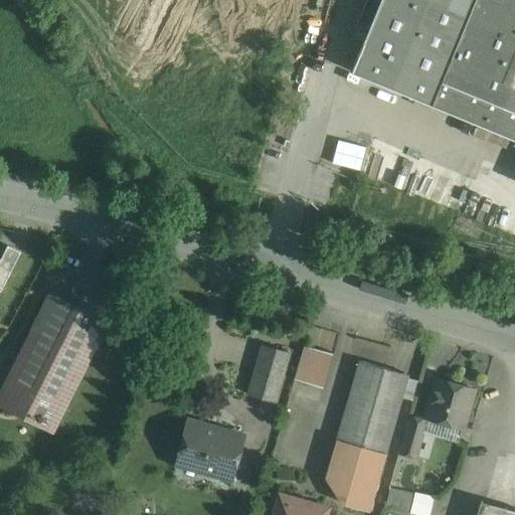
[(514,0),(380,0),(351,71),(514,139),(514,0)]
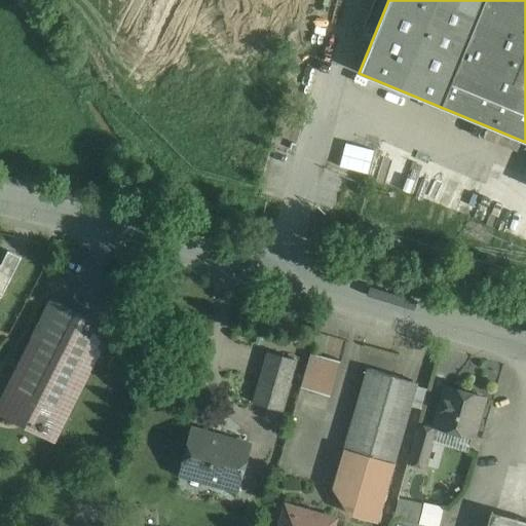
[(344,164),(367,157),(364,148),(341,155),(344,164)]
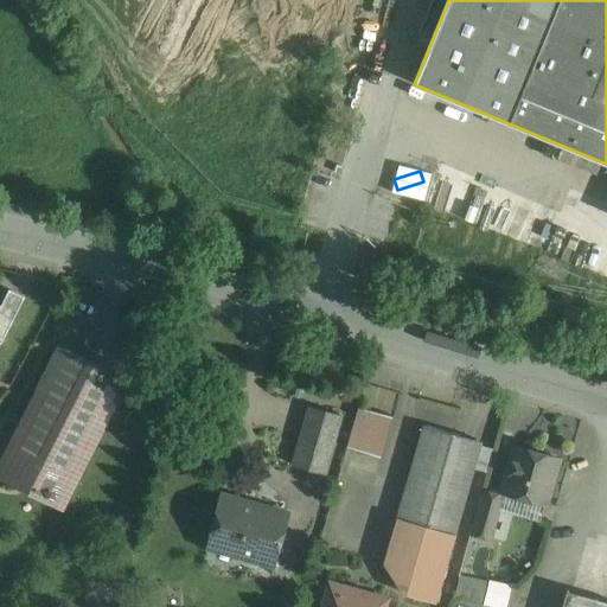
[(4,304),(0,310),(0,342),(17,310),(4,304)]
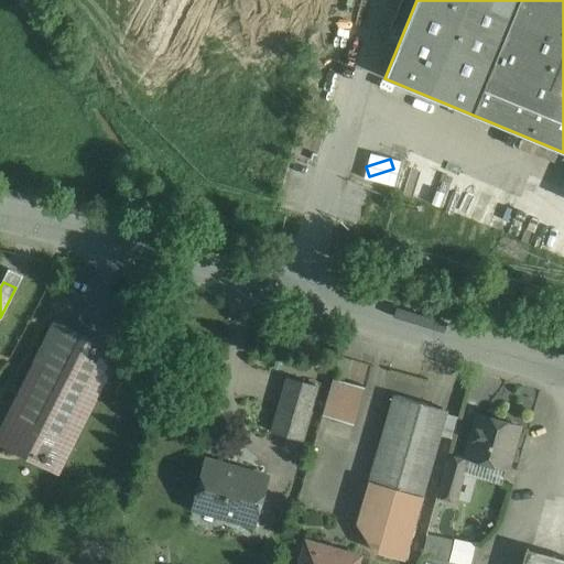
[(55,322),(0,430),(0,442),(56,472),(57,472),(57,470),(117,353),(117,354),(118,351),(117,351),(56,321),(55,320),(55,322)]
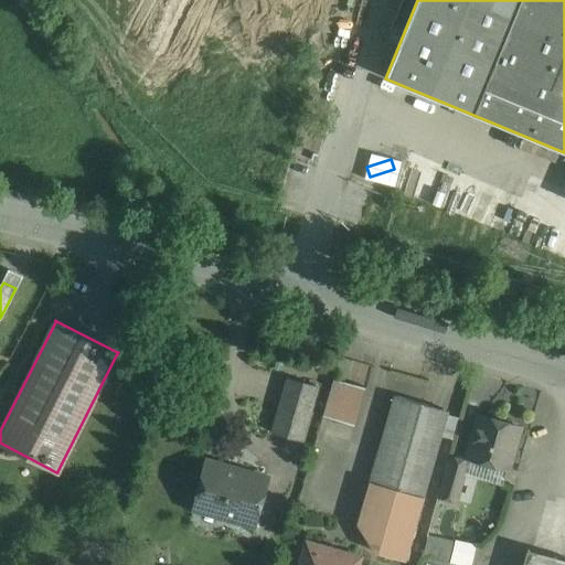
[(317,386),(288,377),(272,433),(301,440),(317,386)]
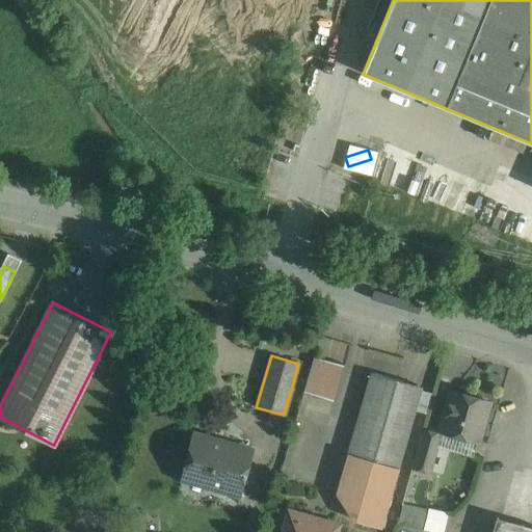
[(344,365),(314,356),(303,393),(334,401),(344,365)]
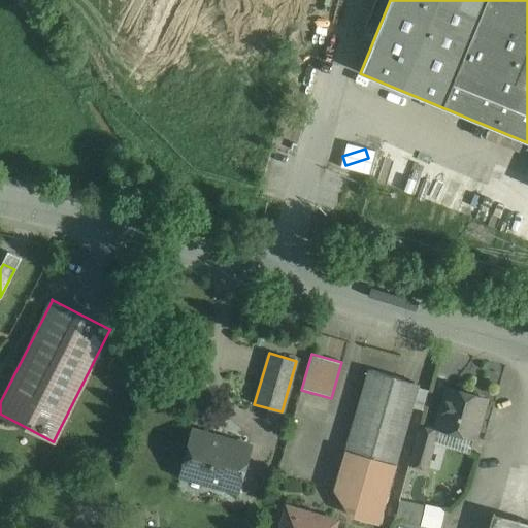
[(367,369),(333,490),(351,516),(378,524),(411,407),(418,387),(419,384),(367,369)]
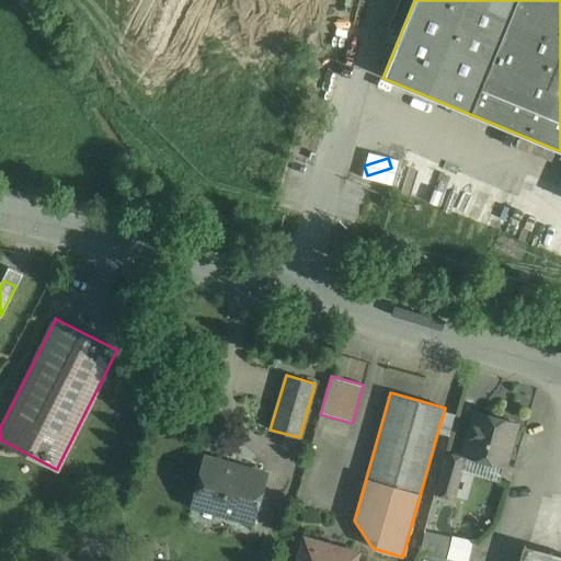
[(455,414),(444,411),(437,433),(448,436),(455,414)]
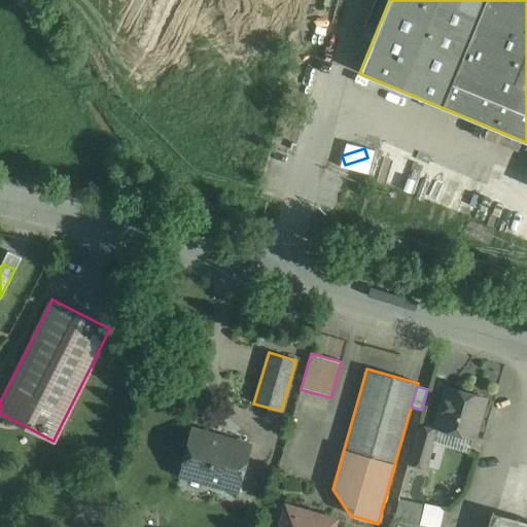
[(484,398),(447,387),(435,426),(436,427),(435,431),(433,440),(437,441),(437,443),(468,452),(472,437),(484,398)]
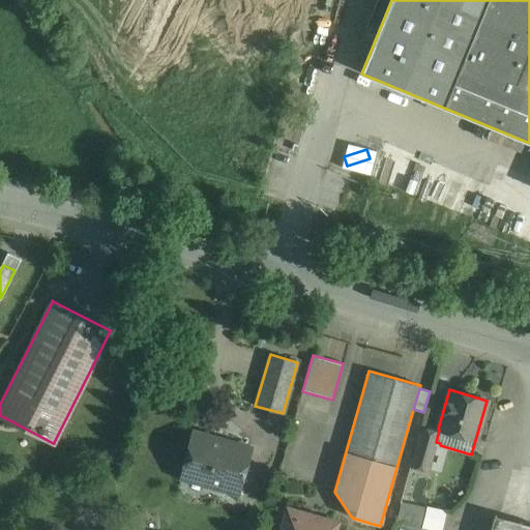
[(438,434),(420,429),(410,465),(428,469),(436,442),(438,434)]
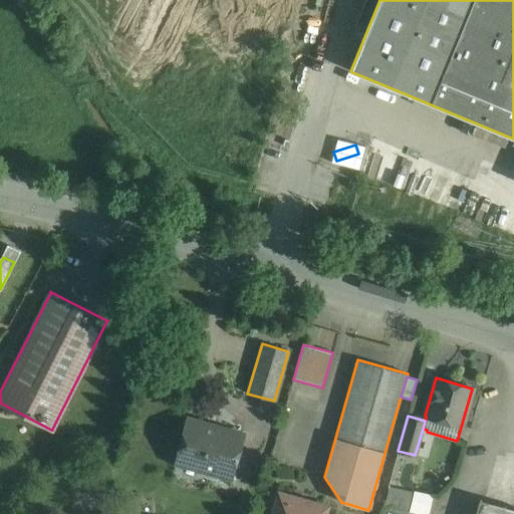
[(243,435),(188,420),(176,463),(231,478),(243,435)]
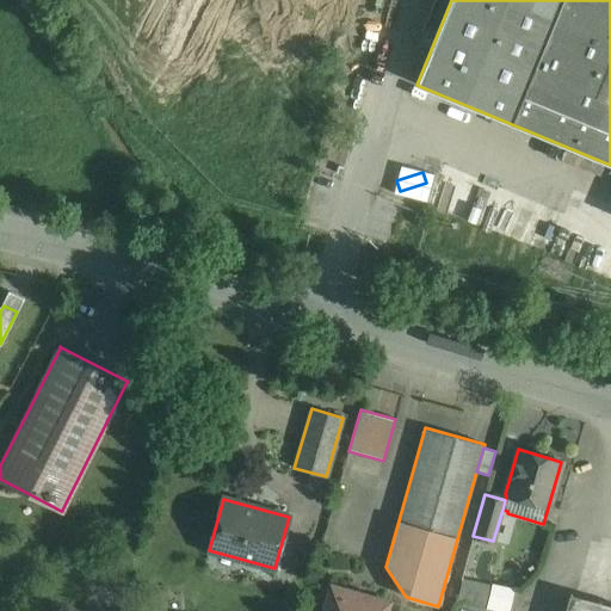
[(491,586),(463,580),(458,599),(486,605),(491,586)]
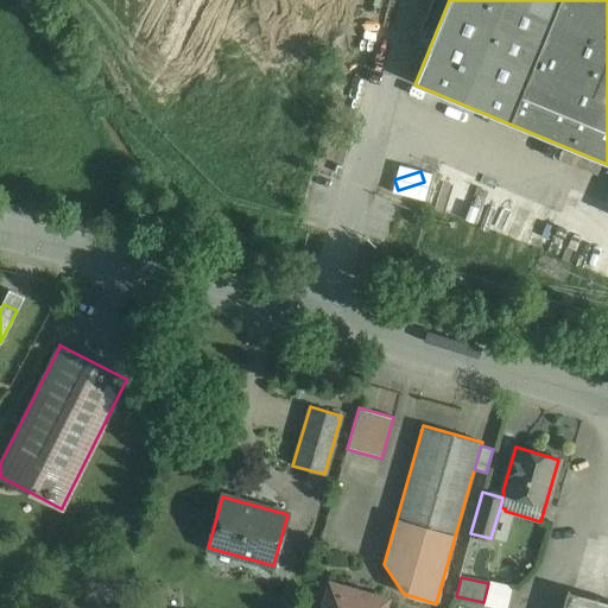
[(385,607),(387,600),(330,584),(322,607),(385,607)]
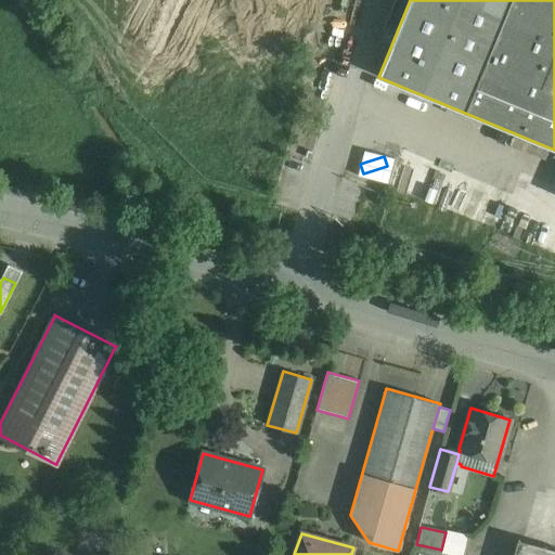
[(554,554),(554,550),(518,540),(513,554),(554,554)]
